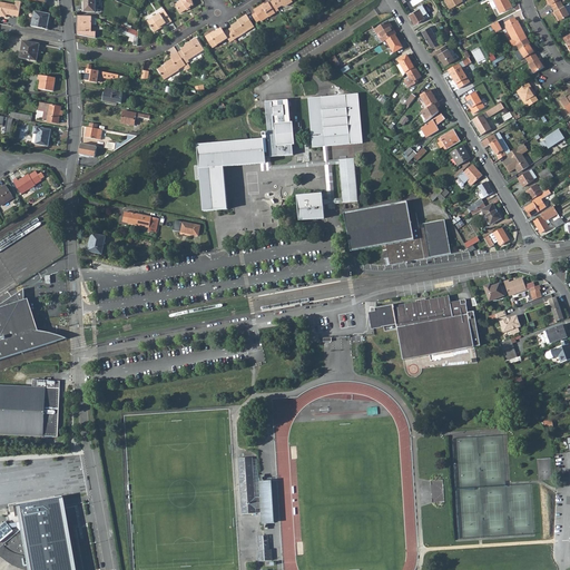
[(8,15),(19,17),(22,1),(17,0),(16,5),(0,1),(0,15),(7,17),(8,15)]
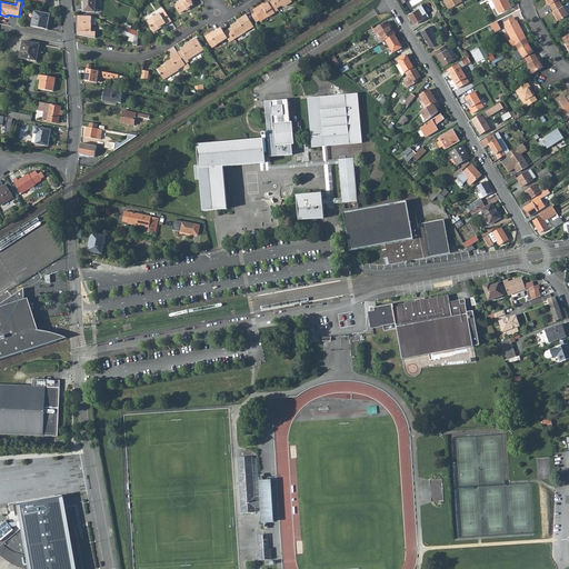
[(83,0),(85,3),(85,11),(96,11),(95,0),(83,0)]
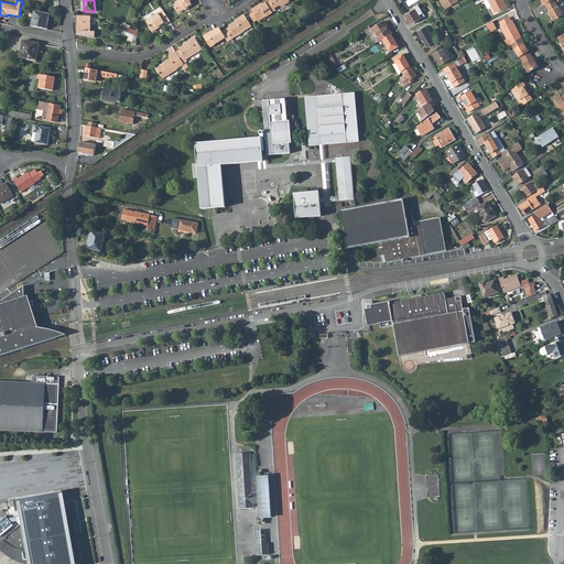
[(187,8),(191,6),(188,0),(180,0),(181,1),(174,4),(179,13),(187,8)]
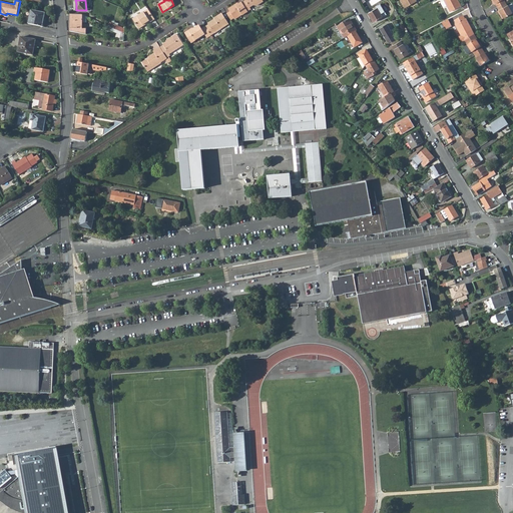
[(401,0),(406,8),(418,2),(416,0),(401,0)]
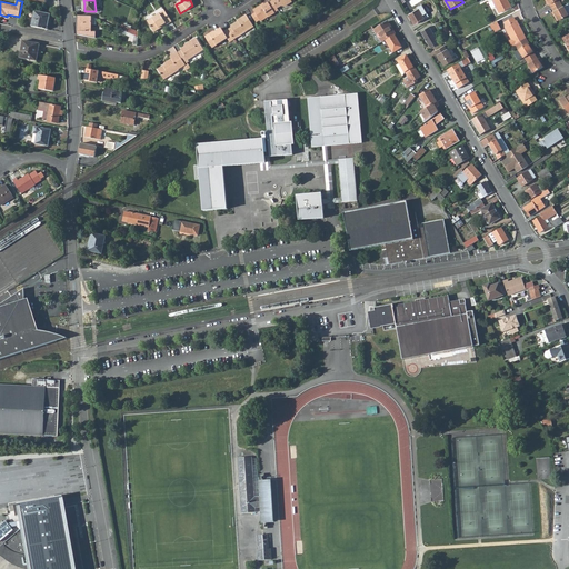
[(492,0),(493,1),(500,15),(512,9),(508,0),(492,0)]
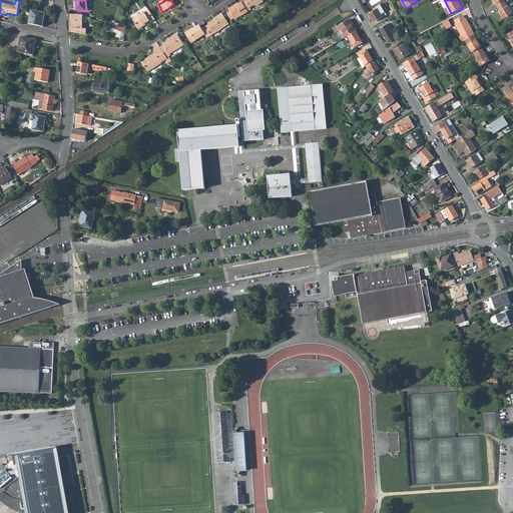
[(235,20),(242,15),(247,13),(247,12),(251,9),(250,7),(245,1),(242,3),(241,2),(238,4),(237,3),(233,5),(228,9),(230,12),(235,20)]
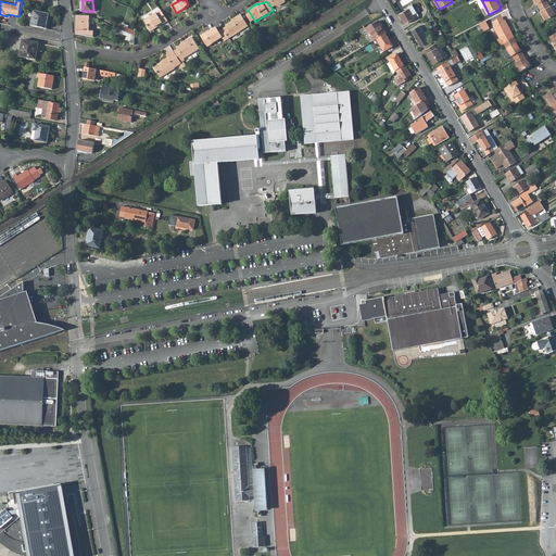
[(552,5),(551,7),(548,3),(540,8),(541,11),(540,11),(545,20),(555,14),(552,5)]
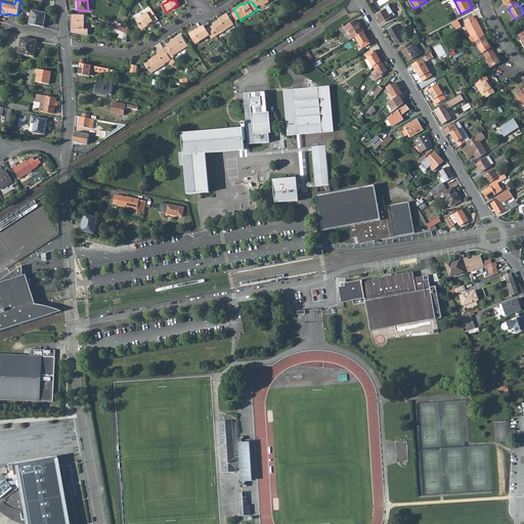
[(382,23),(395,15),(388,4),(384,7),(385,8),(377,13),(382,23)]
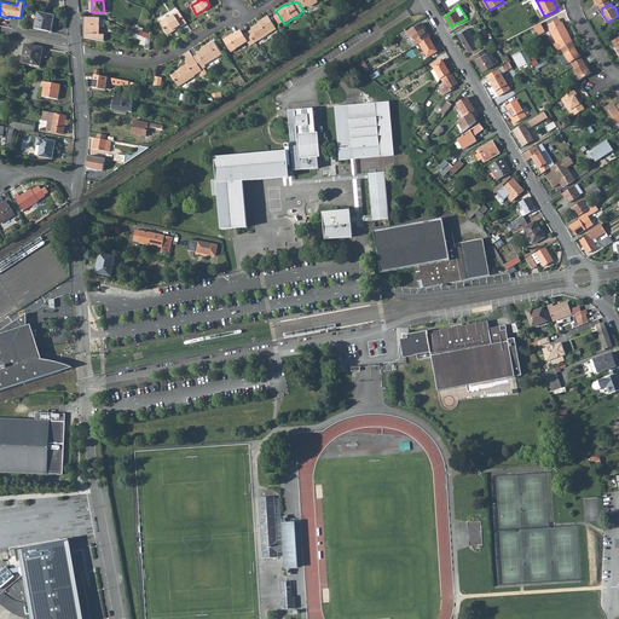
[(55,15),(38,12),(34,28),(50,32),(52,21),(53,21),(55,15)]
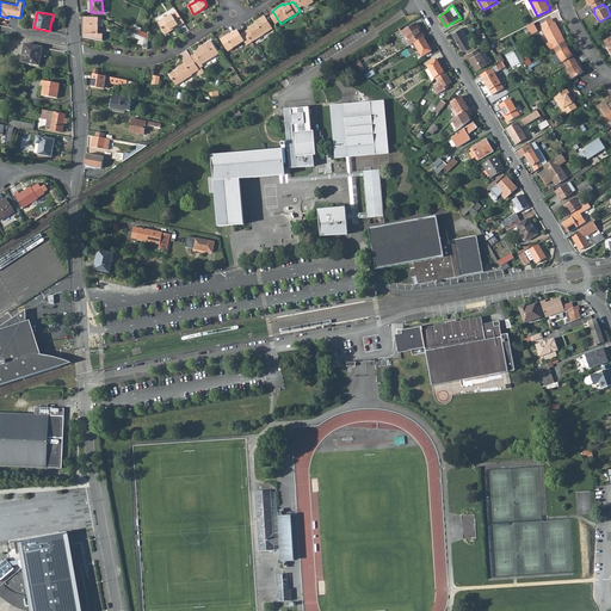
[(159,24),(166,35),(174,29),(178,26),(179,26),(184,23),(177,12),(172,14),(172,16),(159,24)]
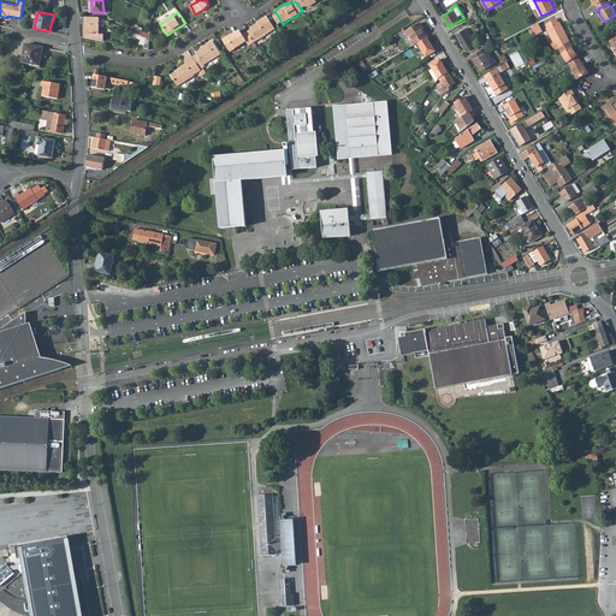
[(469,25),(478,17),(475,13),(467,22),(469,25)]
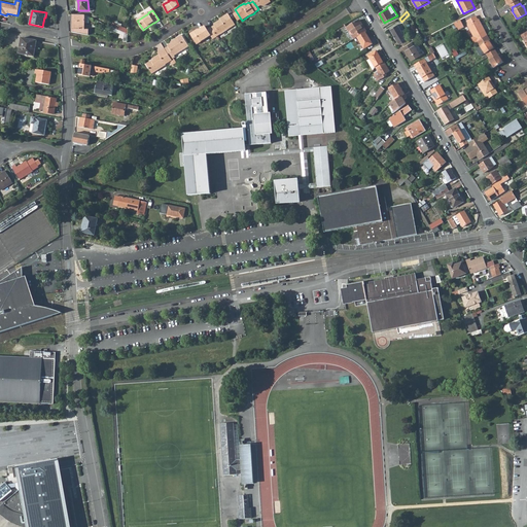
[(234,14),(239,23),(242,21),(237,12),(234,14)]
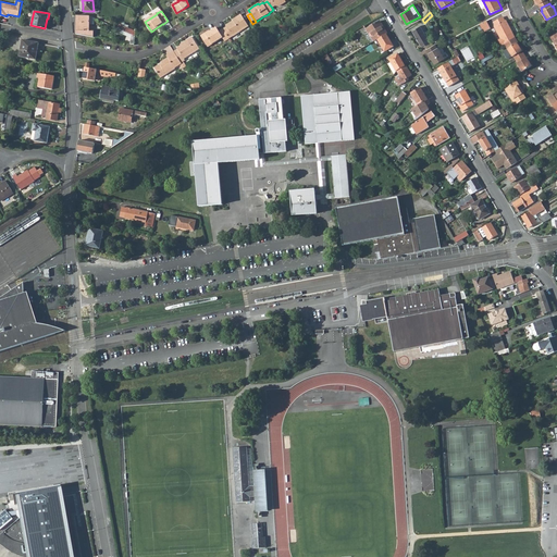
[(234,19),(232,21),(230,23),(225,25),(226,27),(223,29),(229,39),(248,26),(240,14),(234,19)]
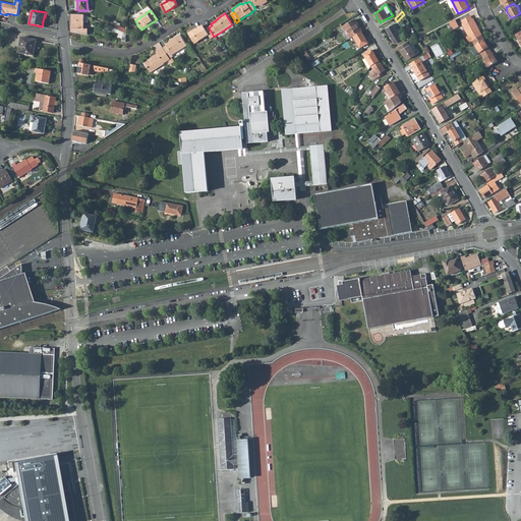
[(73,15),(72,32),(88,35),(88,17),(84,15),(73,15)]
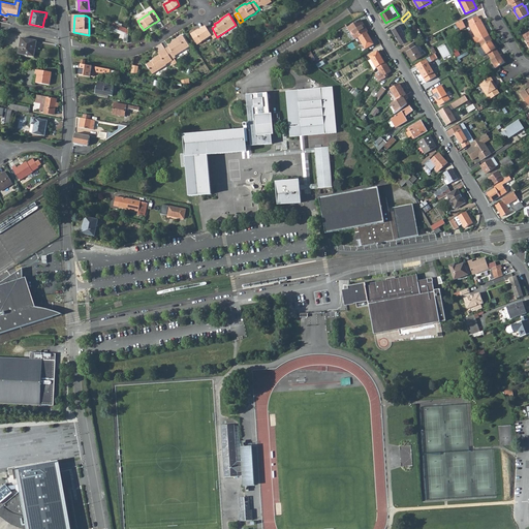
[(477,18),(468,23),(469,26),(468,26),(474,37),(471,39),(474,44),(479,41),(488,36),(486,33),(479,21),(478,21),(477,18)]
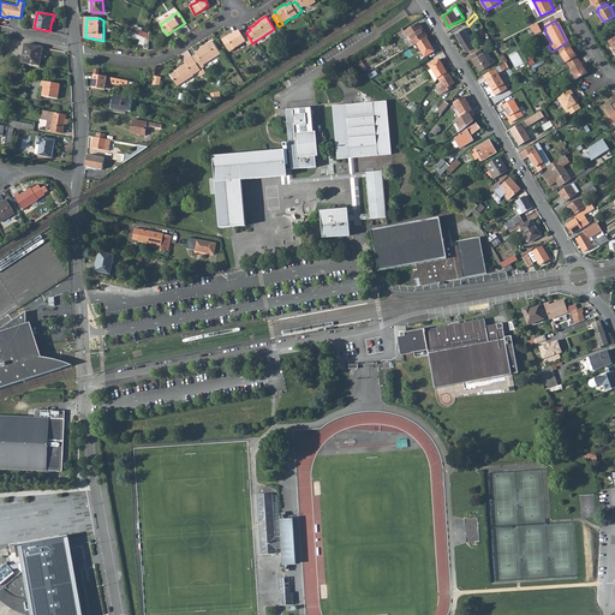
[(417,43),(427,37),(428,37),(419,23),(404,33),(412,46),(417,43)]
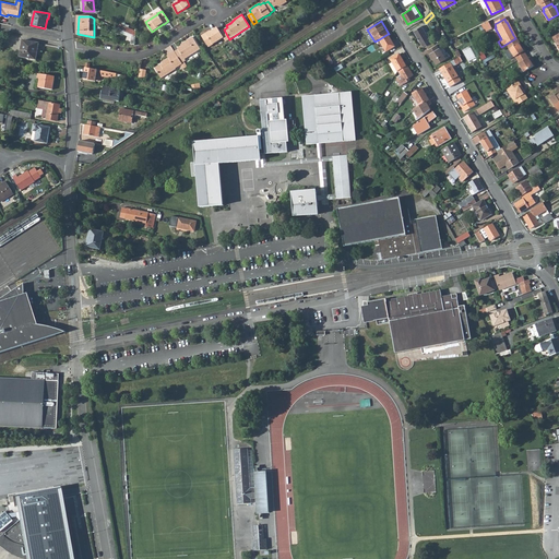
[(135,36),(137,32),(122,25),(121,30),(135,36)]
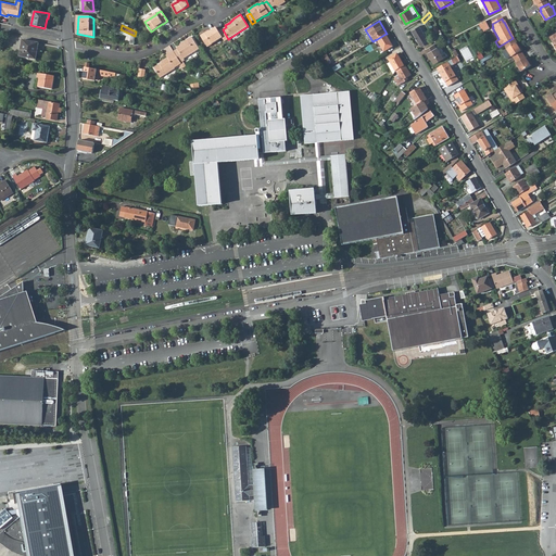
[(429,42),(419,27),(412,32),(420,47),(429,42)]
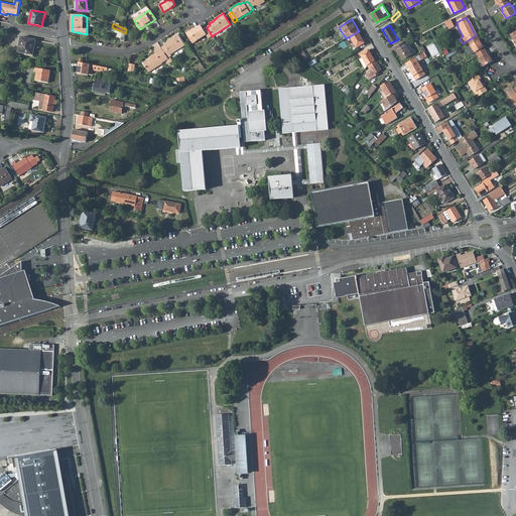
[(192,43),(206,34),(209,38),(212,36),(207,27),(203,29),(200,26),(195,29),(190,31),(190,30),(185,33),(192,43)]
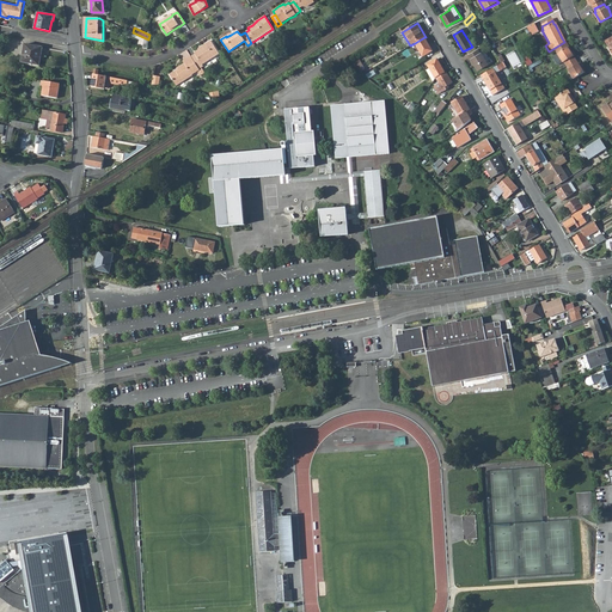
[(132,35),(144,41),(142,48),(147,49),(148,40),(133,32),(132,35)]
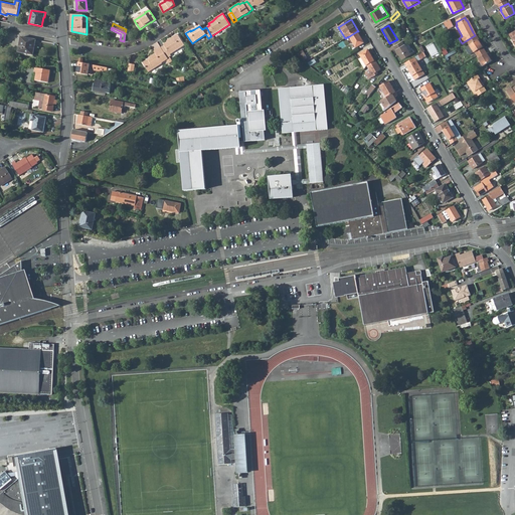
[(356,48),(364,43),(357,31),(349,36),(345,38),(350,45),(353,43),(356,48)]
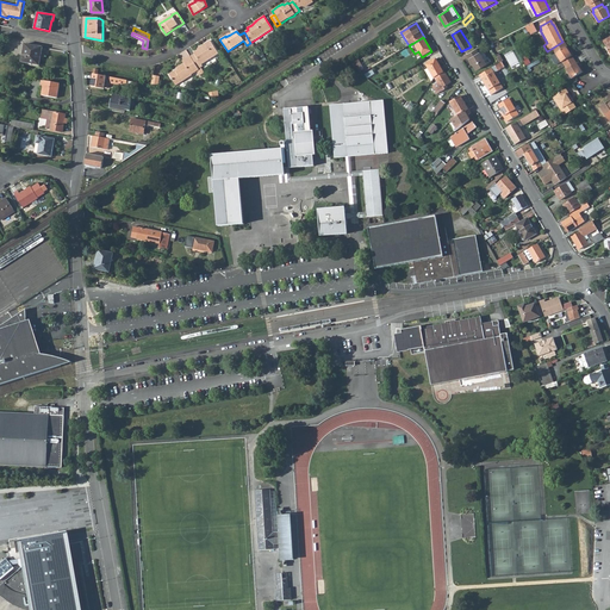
[(194,54),(191,56),(194,62),(198,68),(203,66),(201,64),(218,54),(210,41),(203,45),(200,47),(201,49),(199,50),(198,49),(193,53),(194,54)]
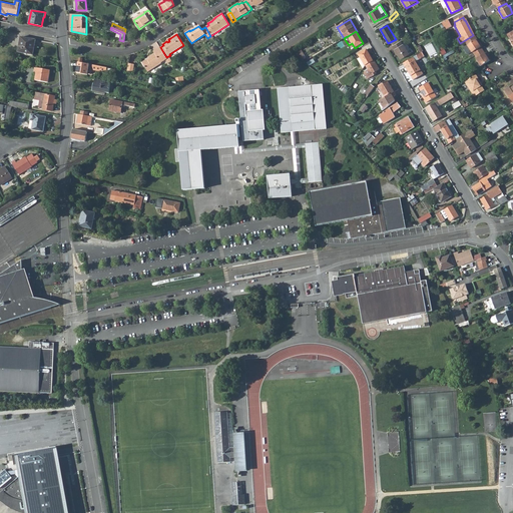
[(472,52),(473,52),(475,55),(483,50),(481,47),(482,46),(477,39),(474,34),(473,35),(465,40),(468,45),(472,52)]
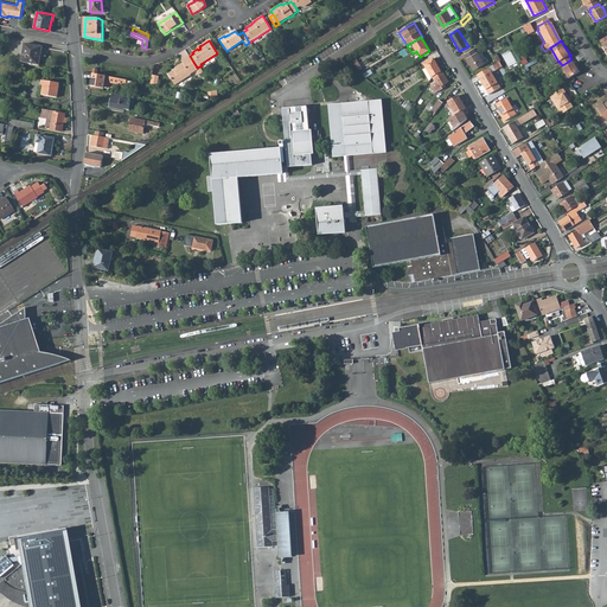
[(24,43),(20,61),(38,64),(42,46),(24,43)]
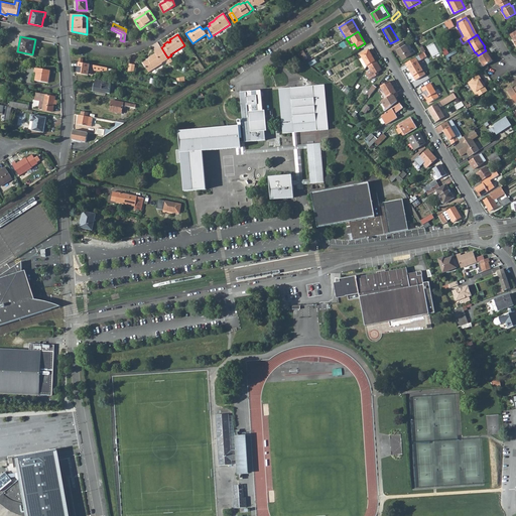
[(403,59),(411,54),(405,44),(404,44),(402,42),(395,46),(403,59)]
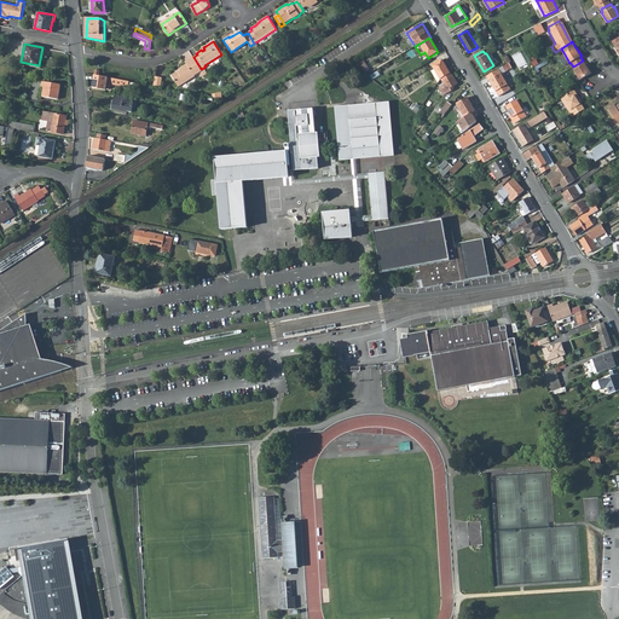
[(566,67),(570,63),(565,55),(561,57),(560,59),(563,65),(566,67)]
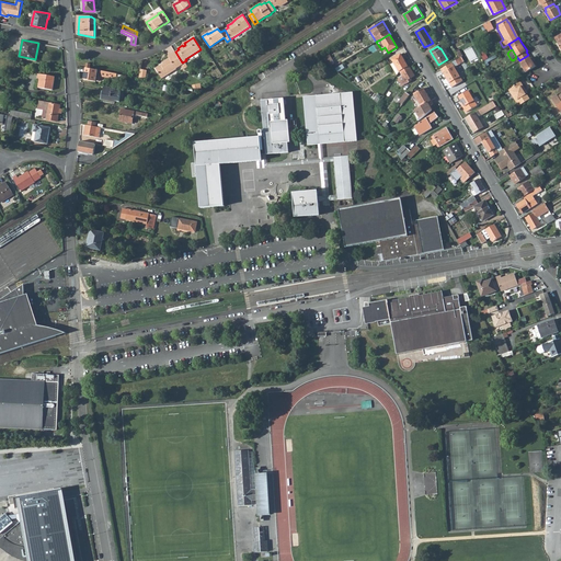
[(156,69),(162,79),(176,70),(176,69),(183,65),(182,63),(179,57),(175,52),(168,57),(169,58),(165,60),(162,63),(163,64),(156,69)]
